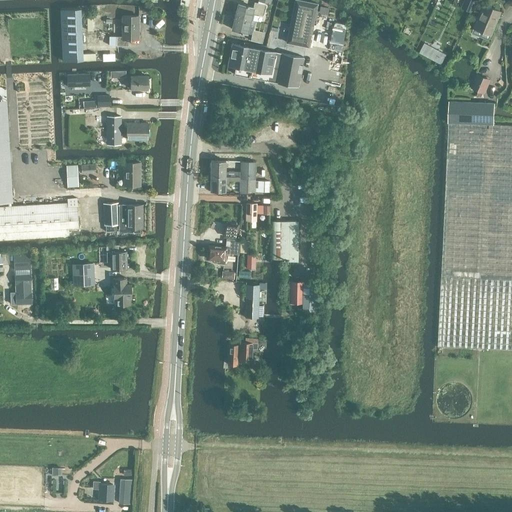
[(309,47),(317,4),(297,0),(295,0),(287,43),(309,47)]
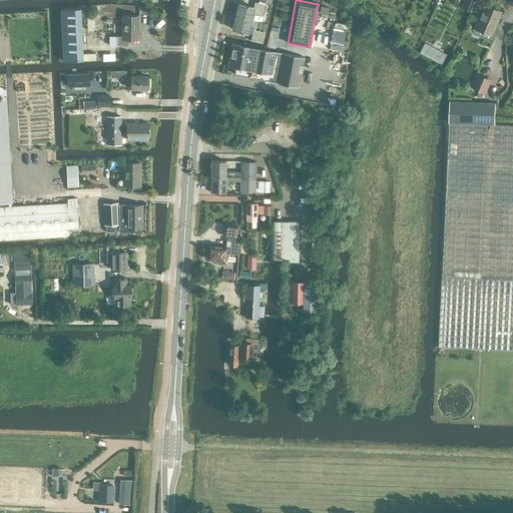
[(465,0),(462,7),(472,11),(476,0),(465,0)]
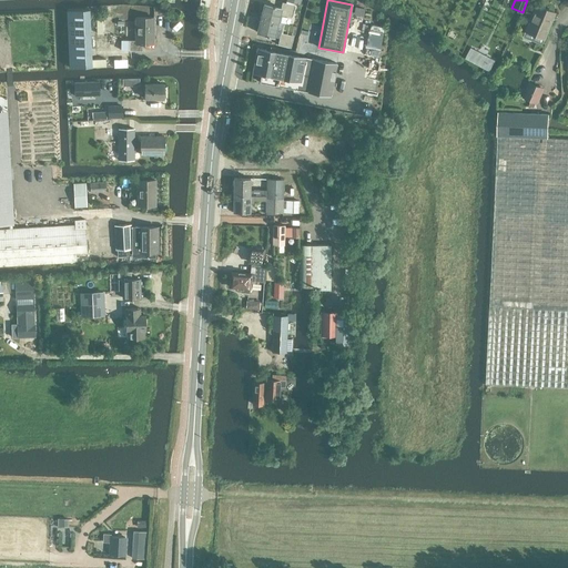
[(264,6),(261,19),(279,22),(281,14),(291,17),(293,6),(283,3),(281,9),(264,6)]
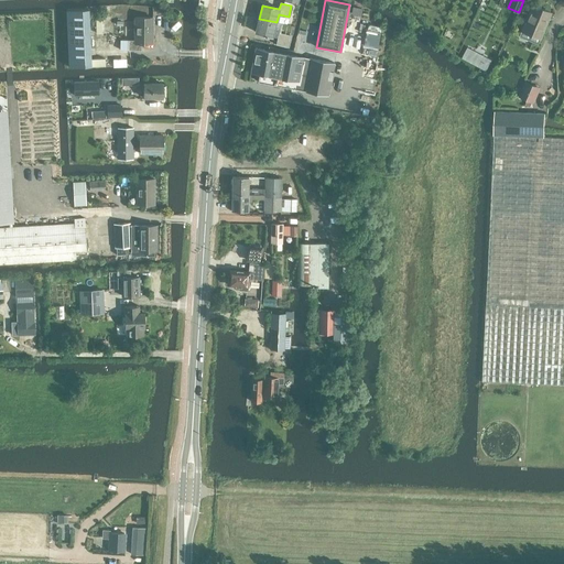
[(355,4),(353,12),(361,14),(364,7),(355,4)]
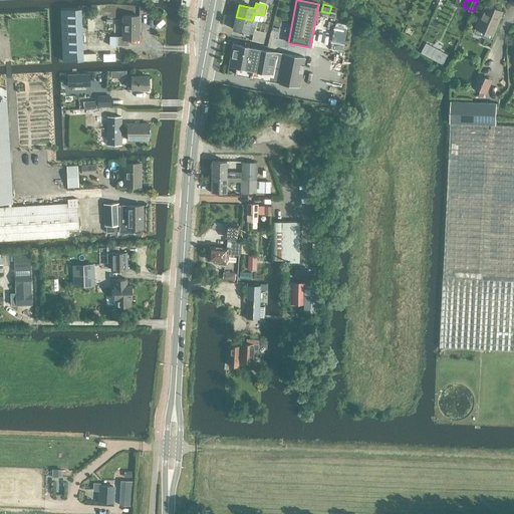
[(492,34),(497,23),(494,22),(499,11),(486,6),(477,27),(492,34)]
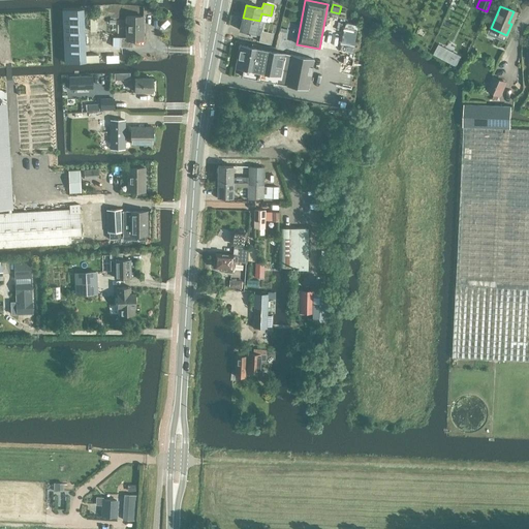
[(84,8),(63,9),(65,63),(100,62),(99,55),(86,55),(84,8)]
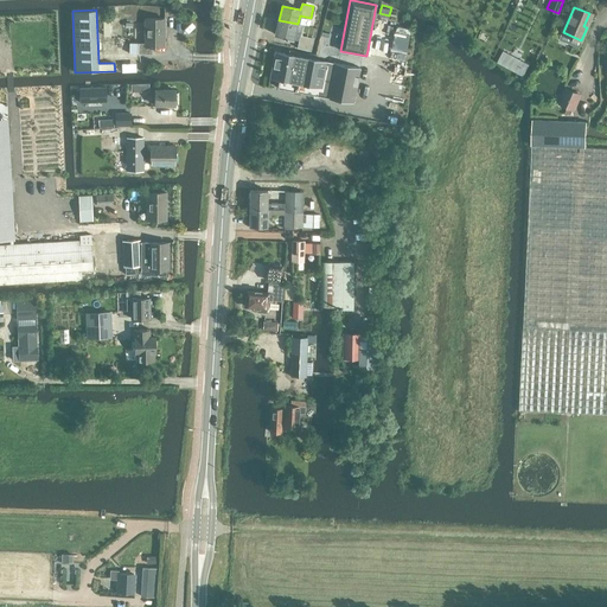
[(129,44),(129,55),(153,55),(153,48),(165,48),(165,20),(147,20),(146,44),(129,44)]
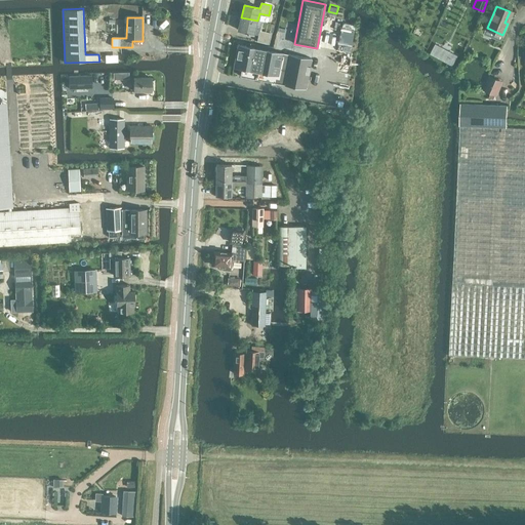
[(241,17),(239,31),(254,34),(258,35),(257,40),(268,43),(270,32),(259,30),(260,27),(256,26),(257,21),(241,17)]
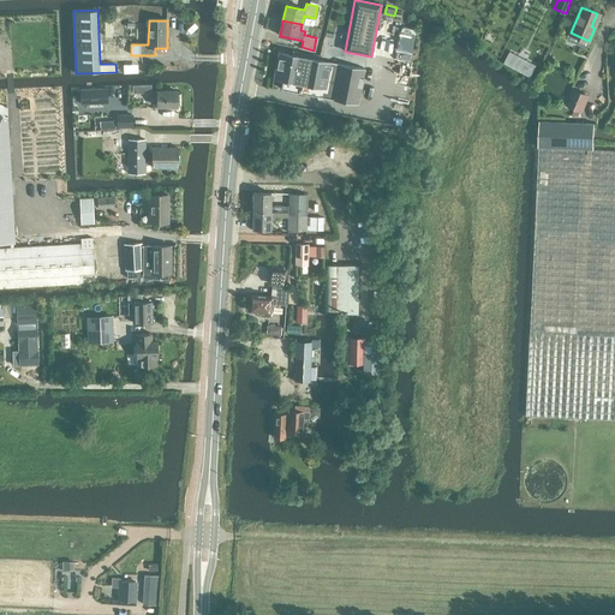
[(413,57),(415,31),(400,30),(399,55),(413,57)]
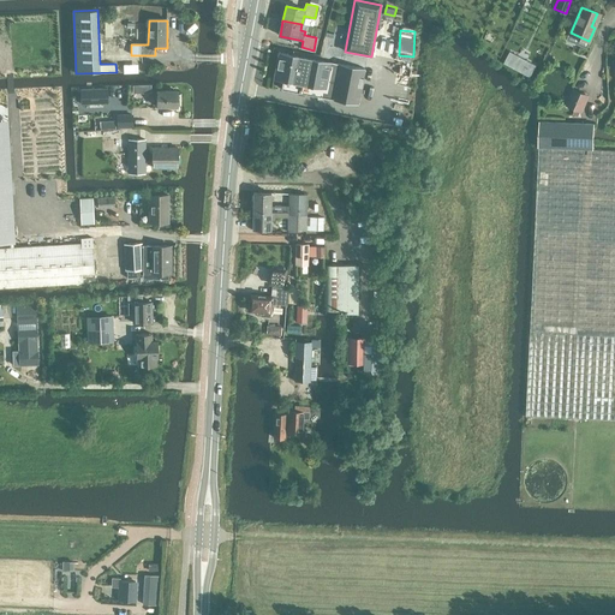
[(298,93),(305,59),(279,54),(274,79),(284,81),(282,90),(298,93)]
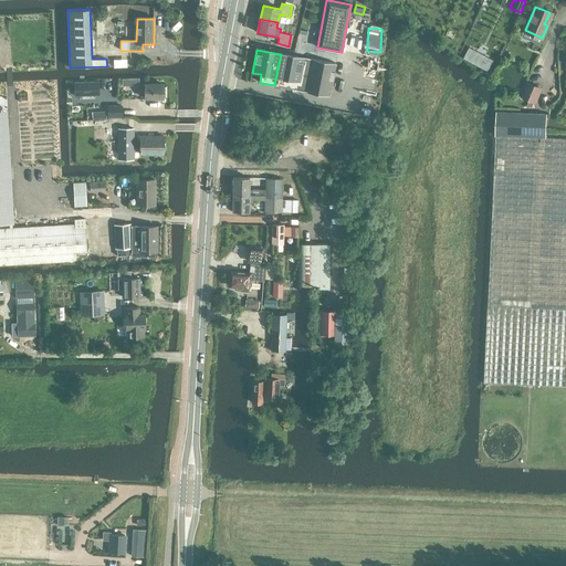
[(281,54),(274,85),(331,95),(335,64),(281,54)]
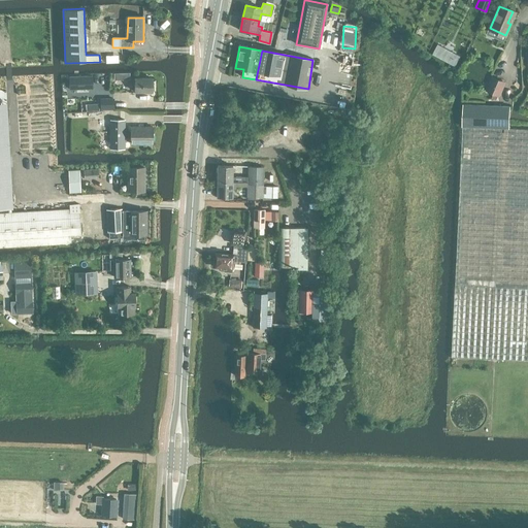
[(490,70),(490,68),(489,65),(486,62),(484,60),(483,59),(477,58),(475,58),(472,59),(468,61),(467,63),(465,65),(464,69),(464,72),(465,74),(466,77),(467,78),(469,80),(471,81),(473,83),(475,83),(479,83),(482,83),(485,80),(487,77),(489,75),(489,73),(490,70)]
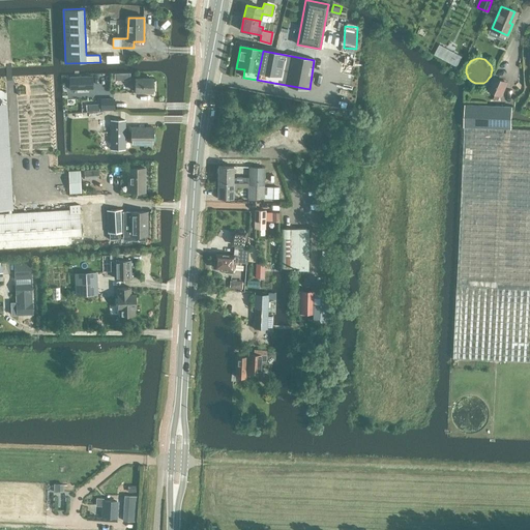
[(92,77),(69,77),(70,89),(93,89),(92,77)]
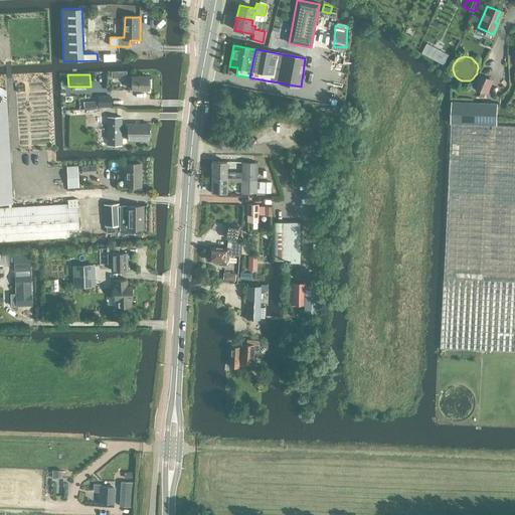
[(150,91),(150,77),(133,76),(133,77),(130,77),(129,82),(133,82),(133,90),(150,91)]
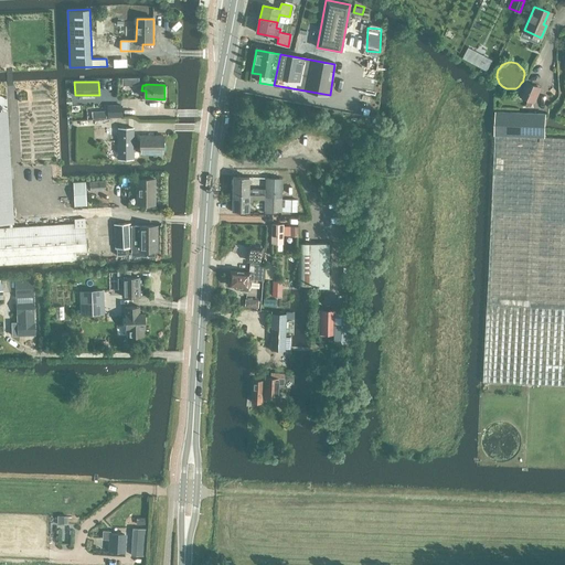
[(534,103),(540,88),(529,84),(522,97),(534,103)]
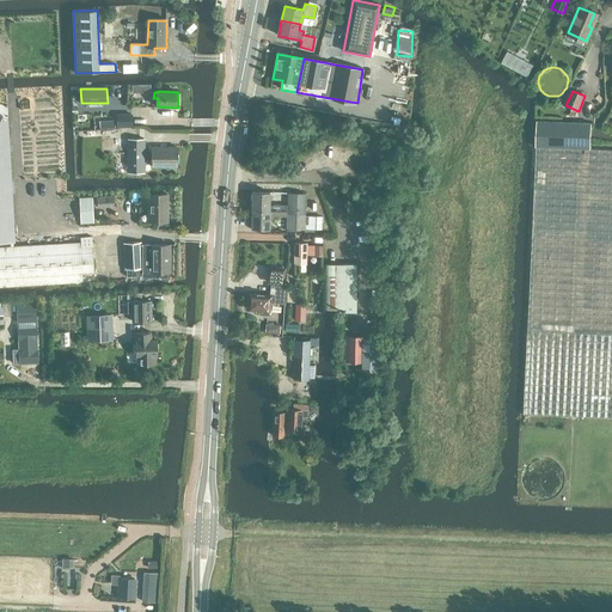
[(133,127),(133,114),(116,114),(116,127),(133,127)]
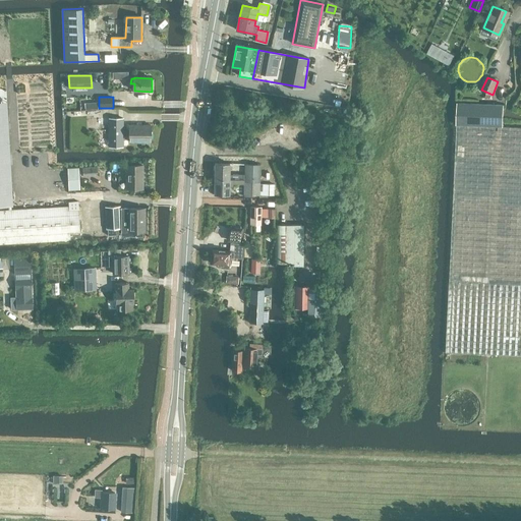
[(98,109),(98,98),(84,99),(85,109),(98,109)]
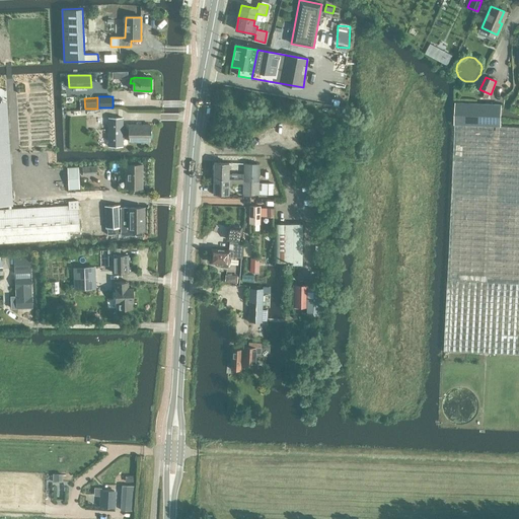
[(4,152),(1,101),(0,100),(0,204),(7,204),(4,162),(10,162),(10,152),(9,152),(4,152)]
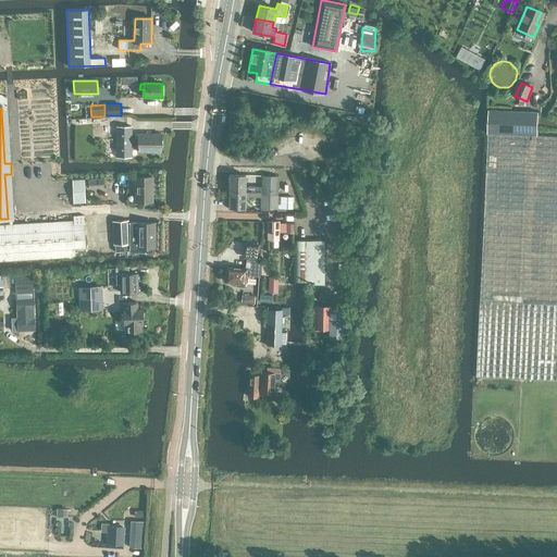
[(477,376),(524,379),(556,380),(556,135),(537,135),(539,112),(490,110),(489,133),(477,376)]
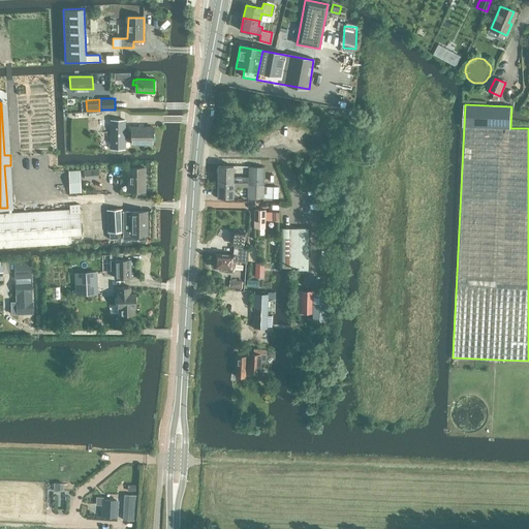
[(125,150),(126,121),(112,121),(111,149),(125,150)]
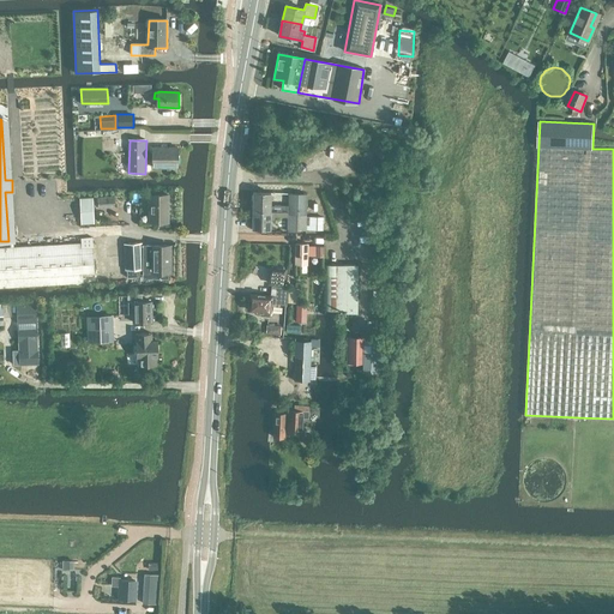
[(179,168),(179,149),(154,149),(154,168),(179,168)]
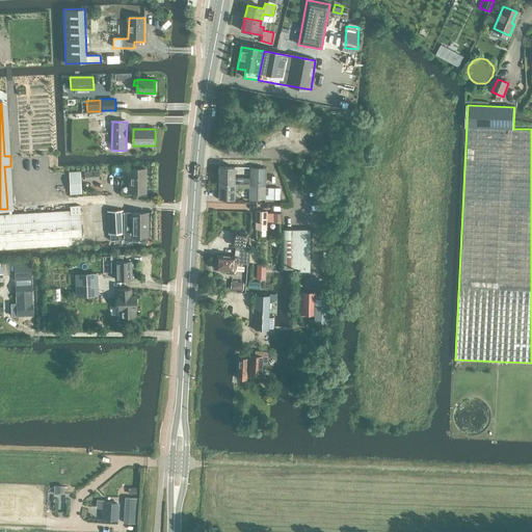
[(219,167),(219,183),(250,183),(249,186),(266,186),(266,169),(266,167),(249,167),(249,177),(234,177),(235,168),(219,167)]
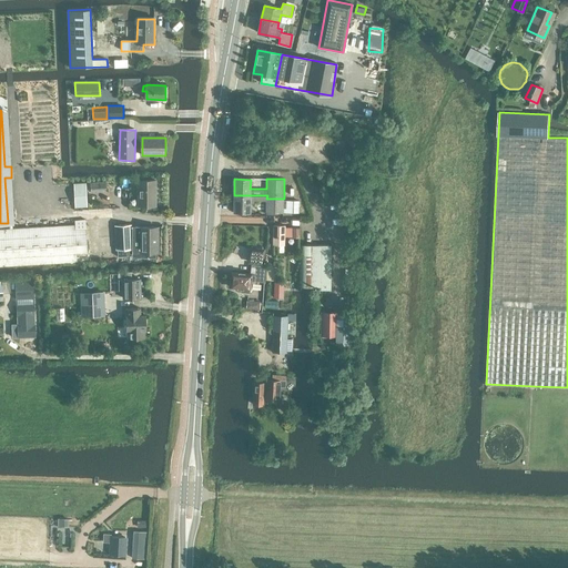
[(90,182),(91,192),(107,191),(107,181),(90,182)]
